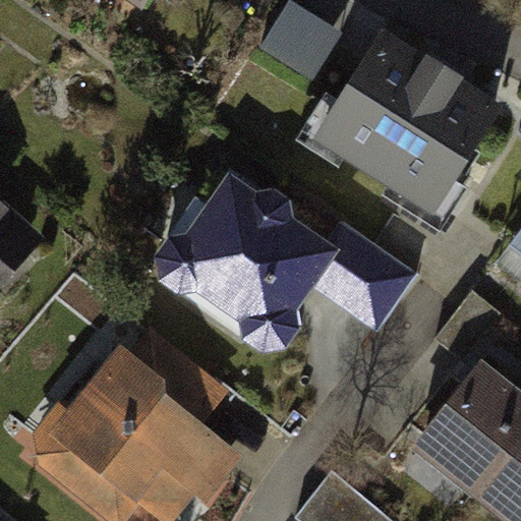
[(269,50),(323,79),(348,32),(294,3),(269,50)]
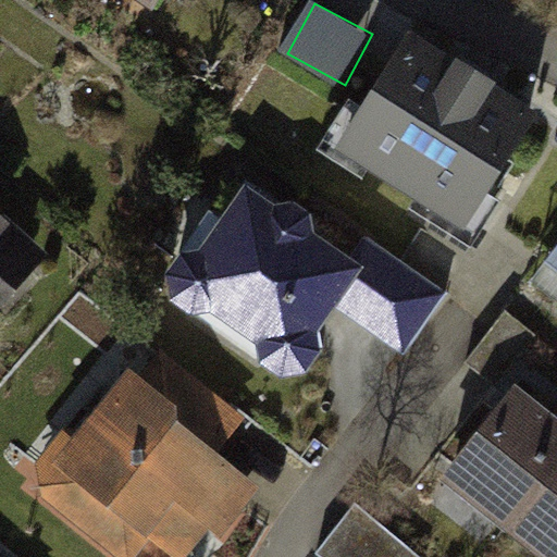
[(412,25),(338,138),(468,222),(541,109),(412,25)]
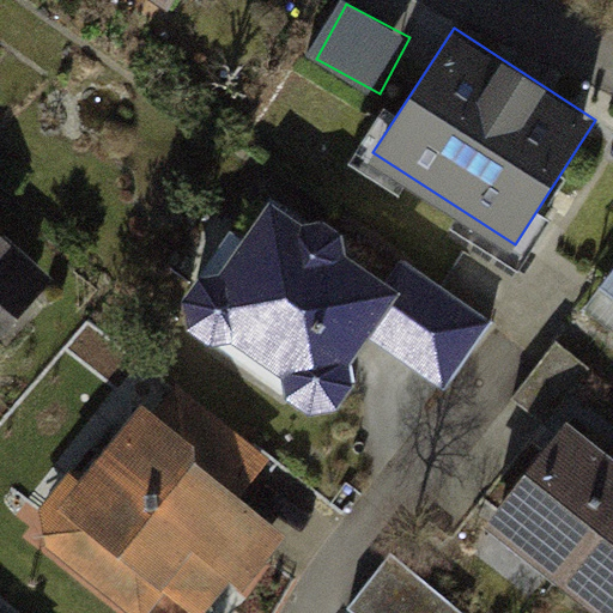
[(273,190),(189,315),(333,411),(376,346),(444,392),(485,331),(273,190)]
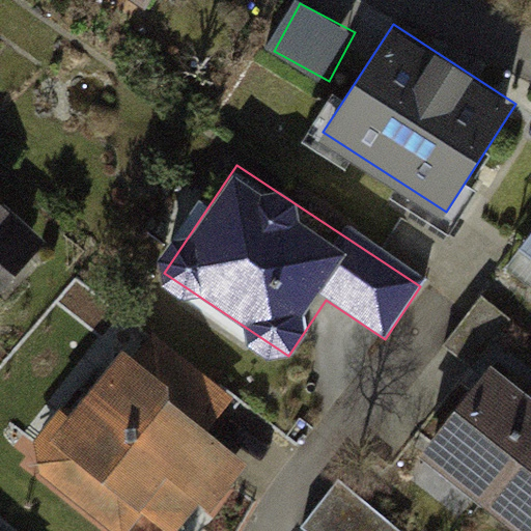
[(0,203),(0,299),(6,304),(54,249),(0,203)]
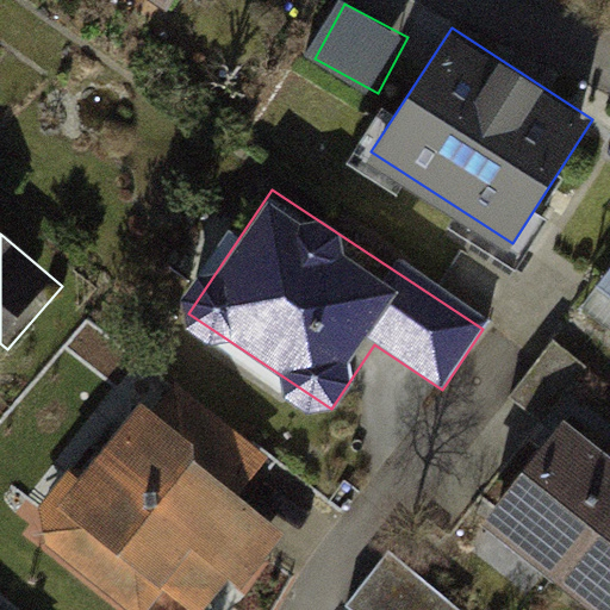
[(609,282),(592,306),(609,318),(609,282)]
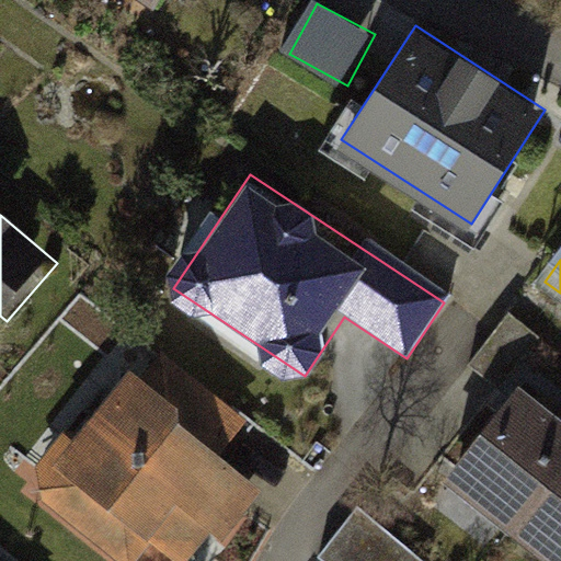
[(129,384),(48,481),(144,560),(184,560),(249,483),(129,384)]
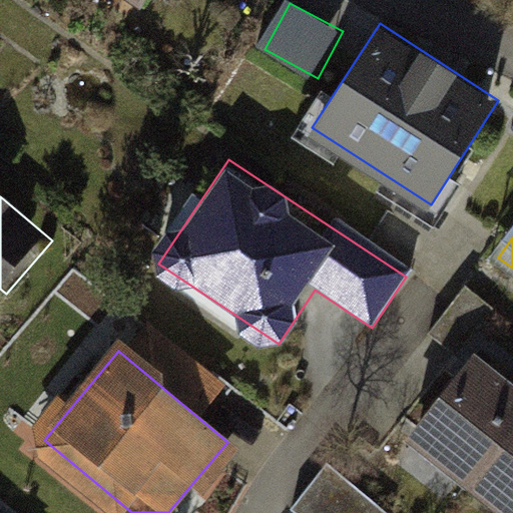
[(420,443),(482,498),(512,462),(512,382),(491,363),(420,443)]
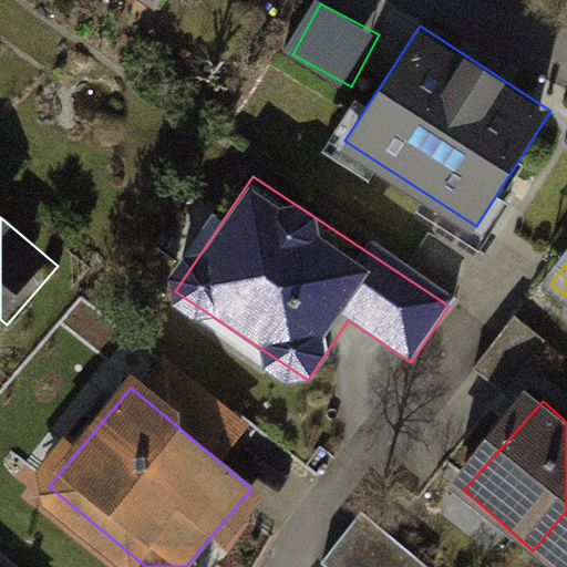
[(566,566),(566,511),(533,550),(552,566),(566,566)]
